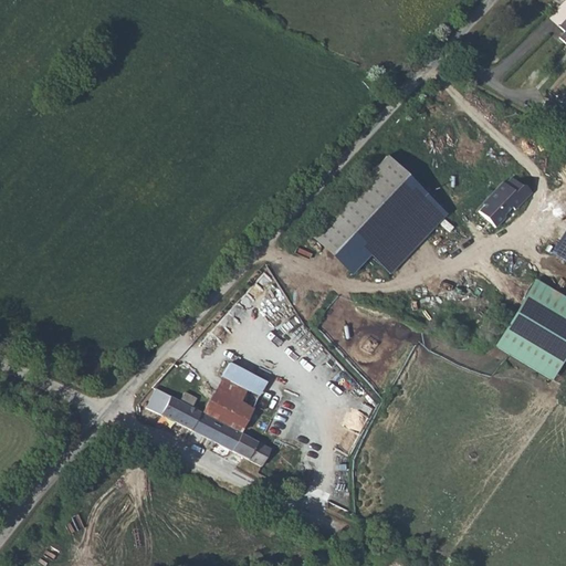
[(391,70),(385,76),(388,81),(396,73),(391,70)]
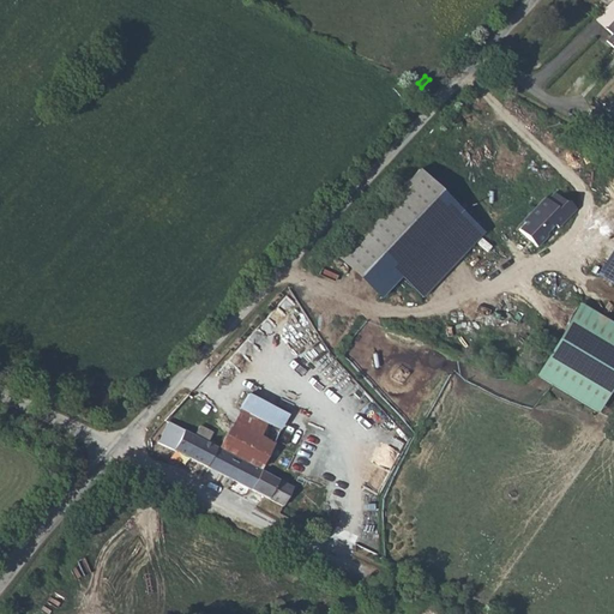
[(479,232),(416,172),(335,256),(379,296),(399,276),(419,295),(479,232)]
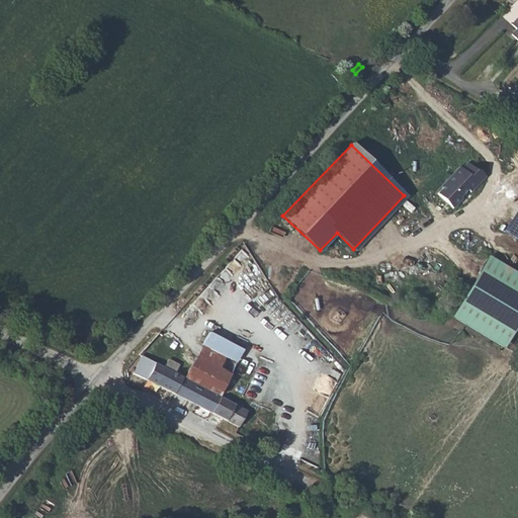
[(463,156),(457,163),(466,170),(472,164),(463,156)]
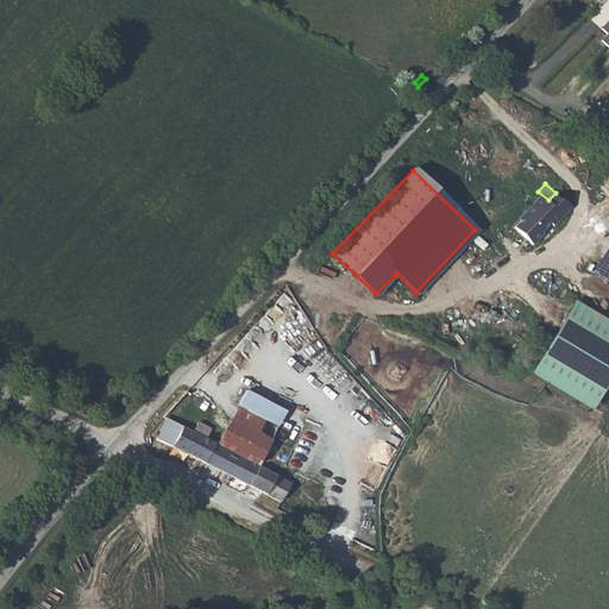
[(522,209),(512,221),(531,238),(540,227),(539,224),(547,215),(553,221),(570,201),(560,193),(556,193),(548,200),(537,189),(520,207),(522,209)]
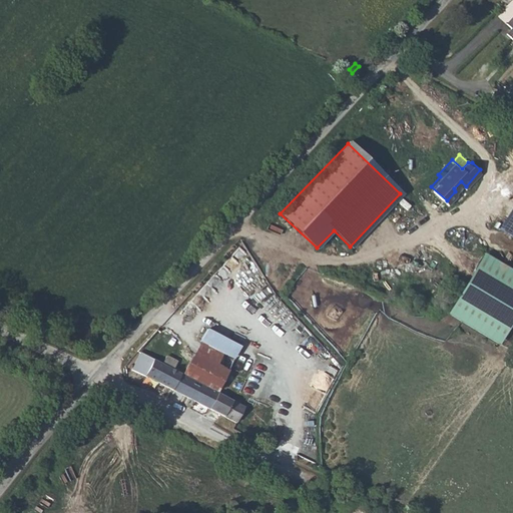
[(512,210),(502,228),(512,234),(512,210)]
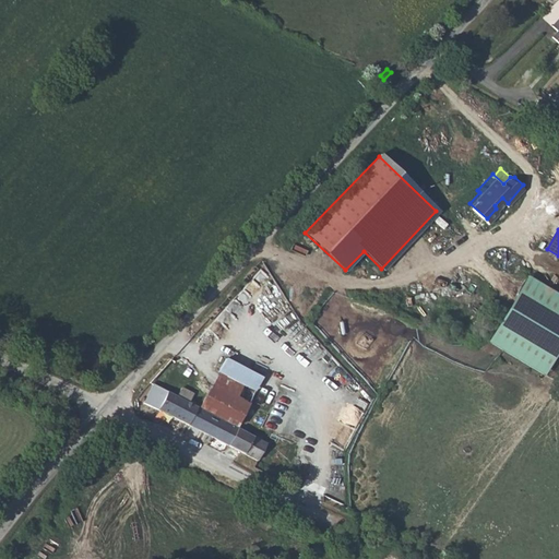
[(492,344),(548,376),(558,357),(558,292),(532,276),(492,344)]
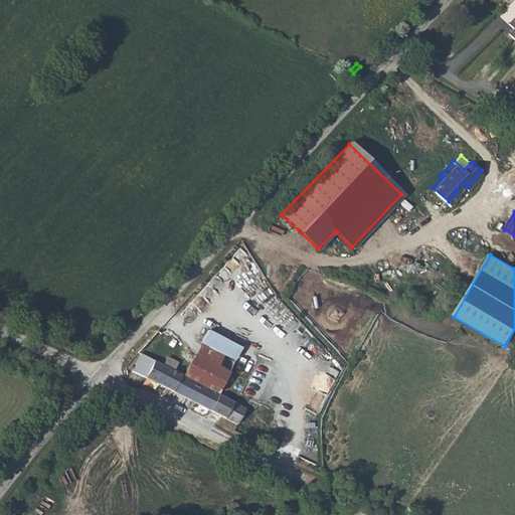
[(226,396),(232,385),(240,390),(258,356),(208,330),(201,341),(184,374),(217,392),(226,396)]
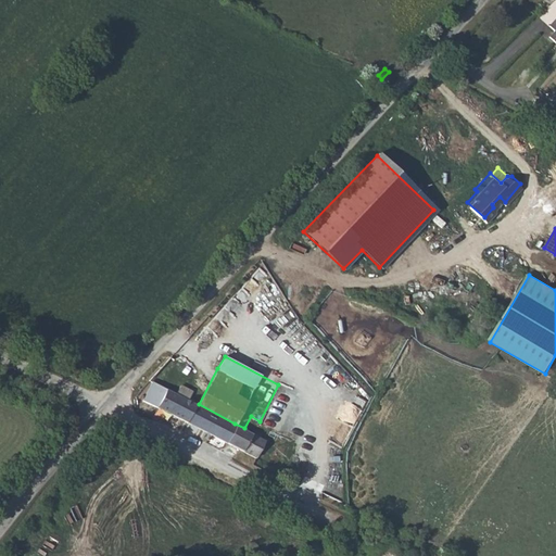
[(153,380),(161,384),(168,377),(162,371),(153,380)]
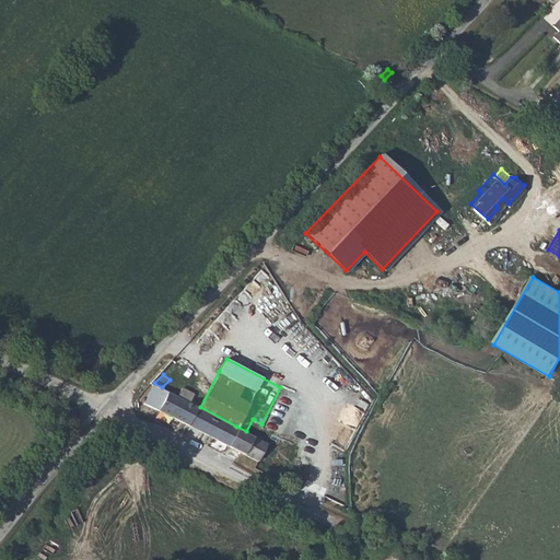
[(278,466),(288,446),(290,441),(261,424),(253,419),(246,431),(236,427),(200,407),(189,401),(194,394),(183,387),(177,395),(162,387),(154,383),(153,383),(143,400),(258,462),(260,457),(278,466)]
